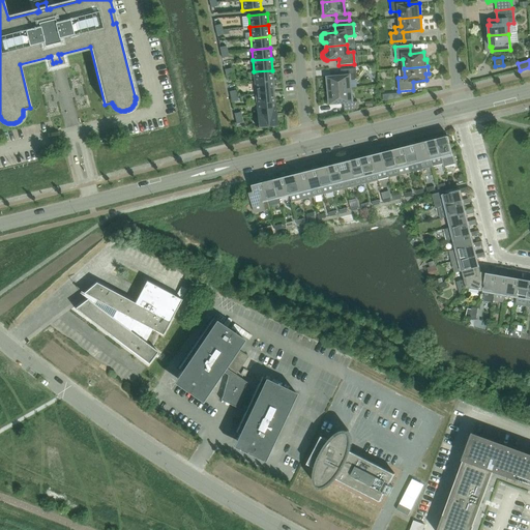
[(328,80),(329,91),(351,89),(351,80),(357,79),(356,68),(341,69),(342,76),(330,77),(328,80)]
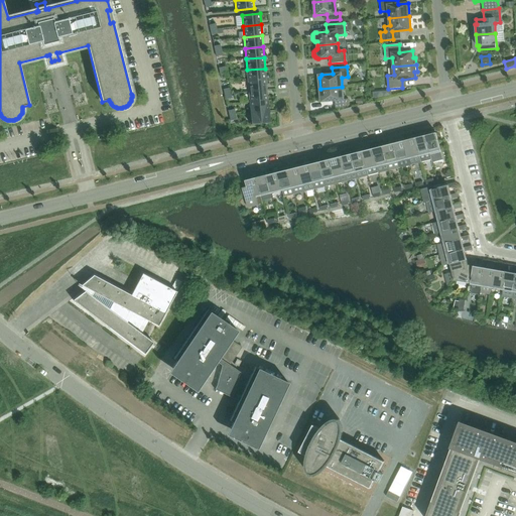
[(265,69),(247,70),(248,81),(266,79),(265,69)]
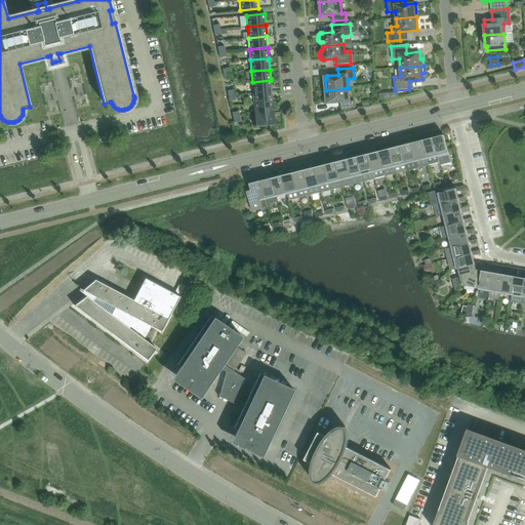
[(252,82),(253,93),(272,91),(271,80),(252,82)]
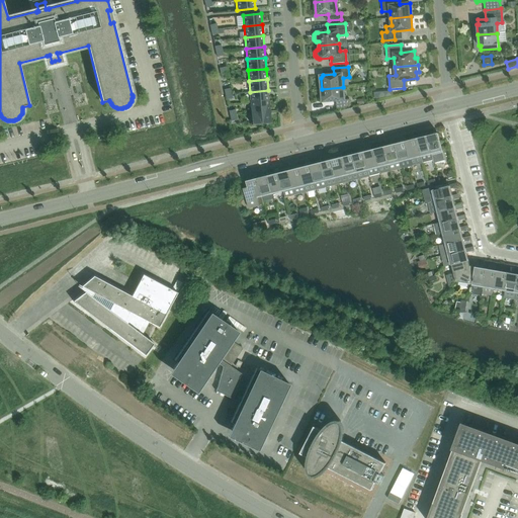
[(345,99),(343,87),(322,89),(323,99),(325,102),(336,101),(337,109),(350,106),(350,99),(345,99)]
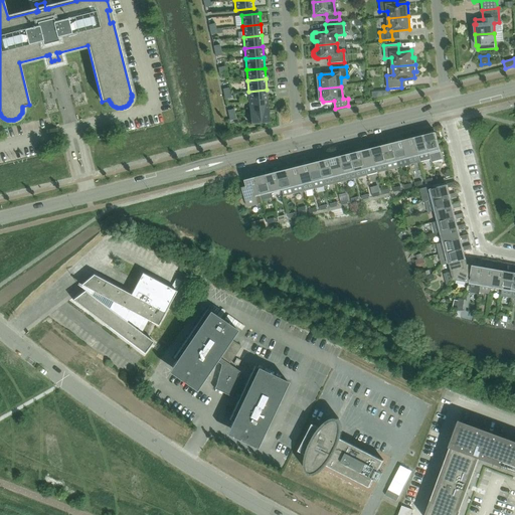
[(267,90),(248,92),(249,103),(267,101),(267,90)]
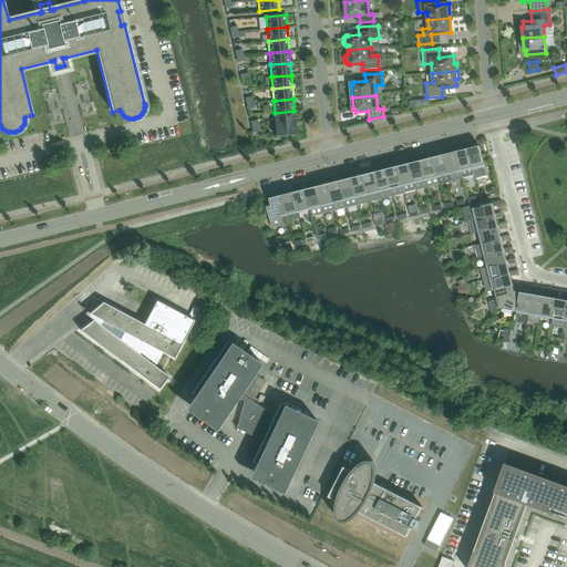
[(275,113),(275,125),(295,123),(294,111),(275,113)]
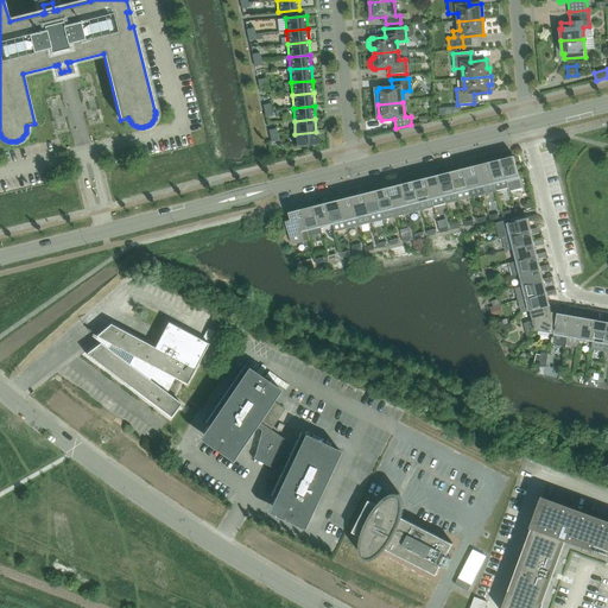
[(316,132),(295,134),(296,146),(317,145),(316,132)]
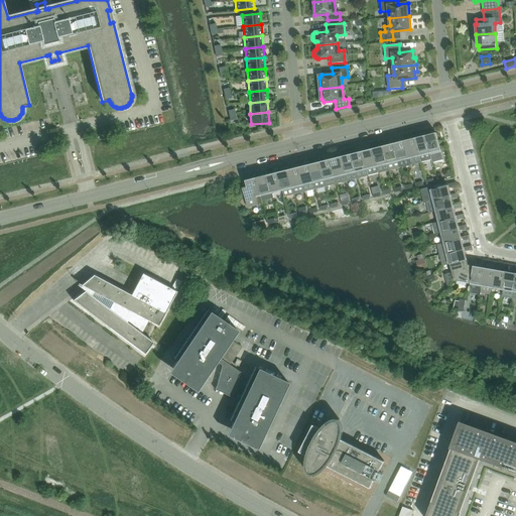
[(436,133),(425,135),(432,162),(443,160),(436,133)]
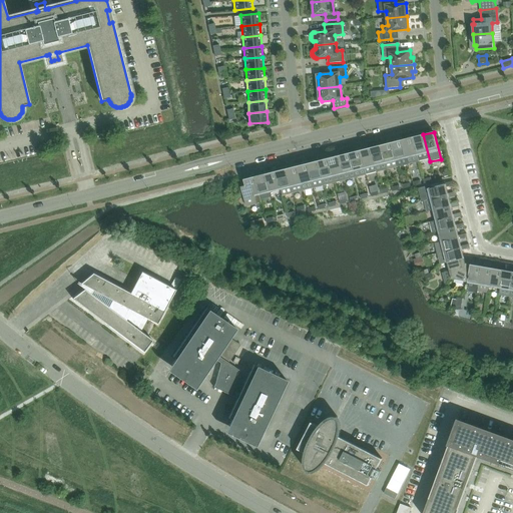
[(430,161),(423,134),(413,137),(417,154),(416,154),(418,160),(428,158),(429,161),(430,161)]
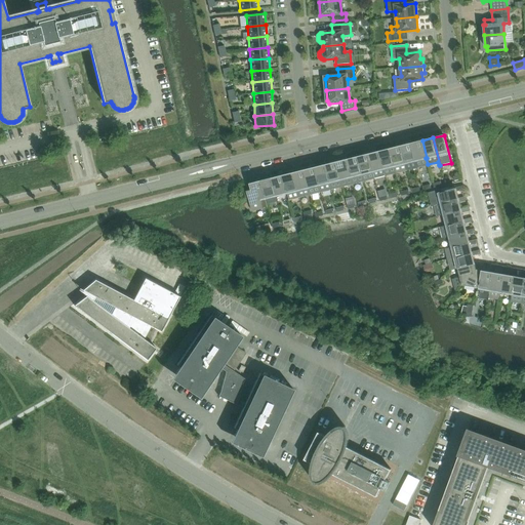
[(422,140),(411,144),(416,161),(417,168),(428,165),(428,164),(426,158),(427,158),(422,140)]
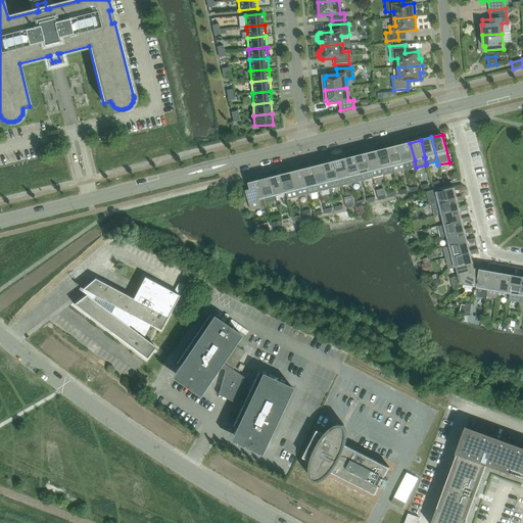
[(410,143),(399,145),(403,162),(415,160),(410,143)]
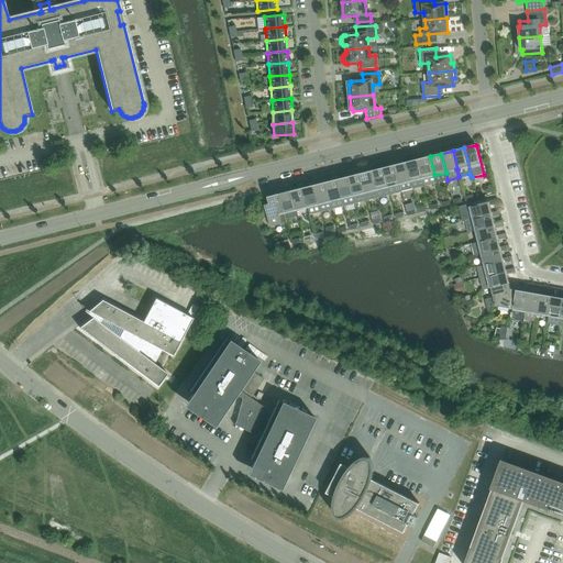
[(430,156),(418,159),(424,186),(437,183),(434,175),(430,156)]
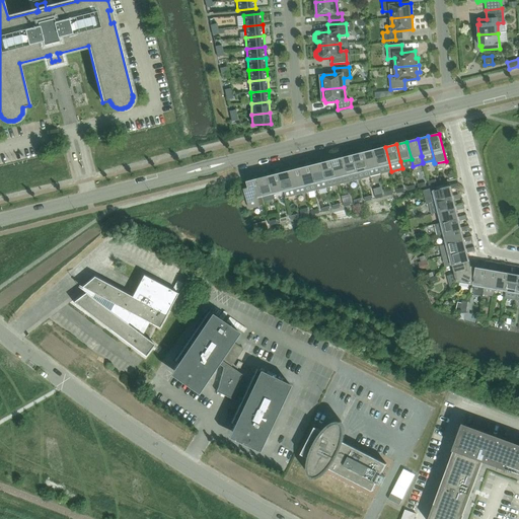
[(391,171),(385,147),(375,149),(381,173),(391,171)]
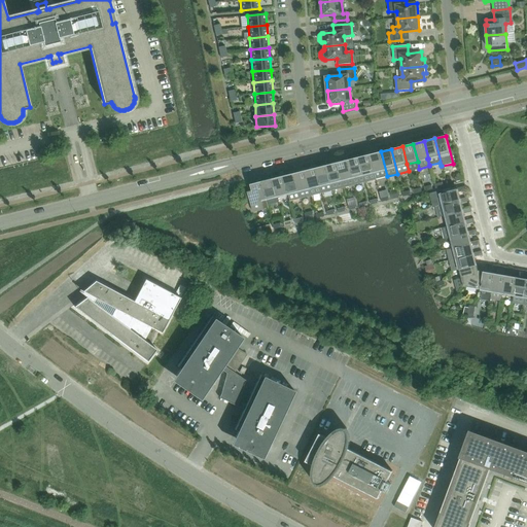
[(381,151),(370,154),(376,179),(387,176),(381,151)]
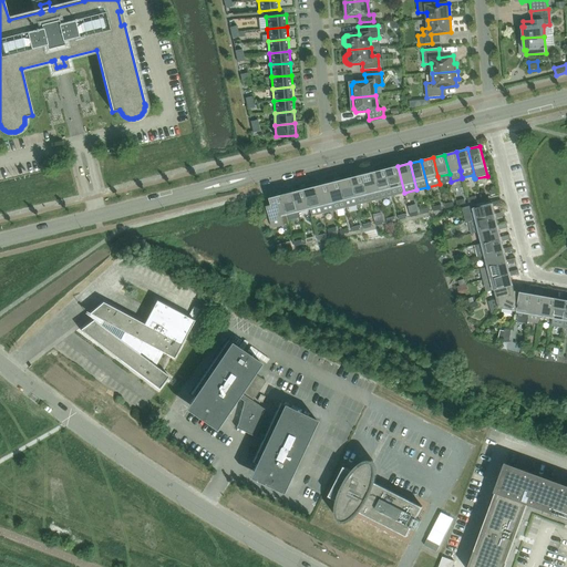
[(404,193),(398,166),(387,169),(393,196),(404,193)]
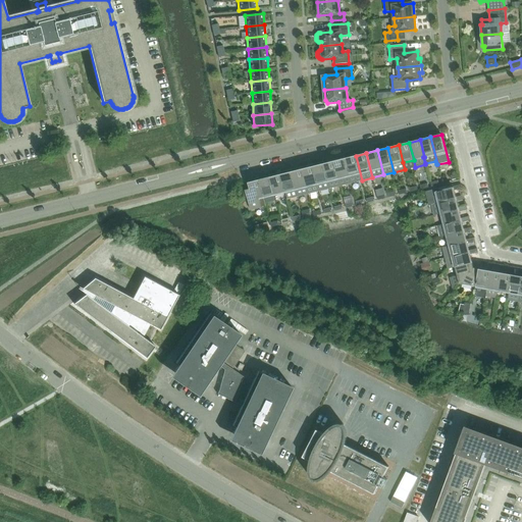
[(356,156),(345,158),(351,183),(362,180),(356,156)]
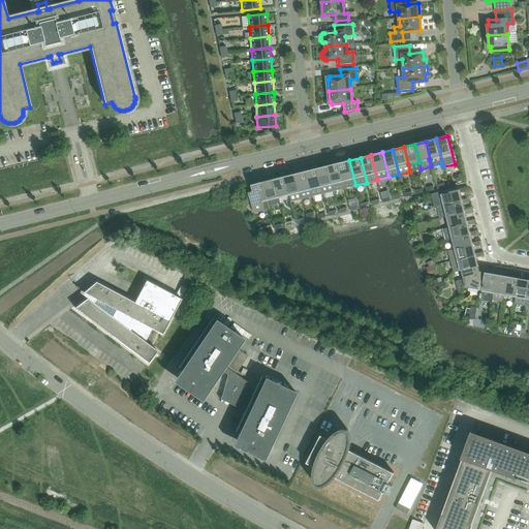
[(355,185),(349,160),(339,163),(343,181),(345,188),(355,185)]
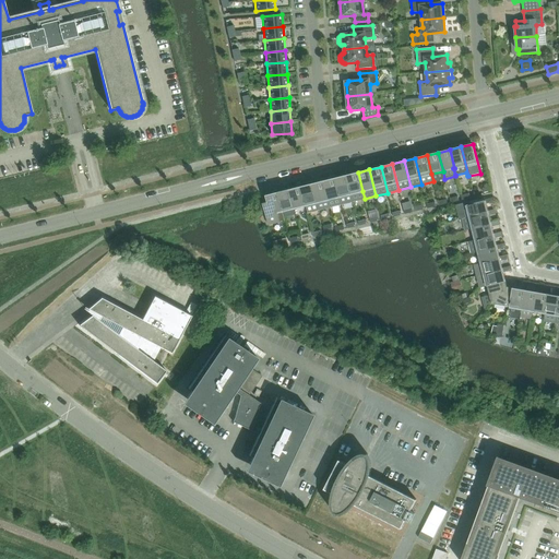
[(358,173),(346,176),(352,194),(363,191),(358,173)]
